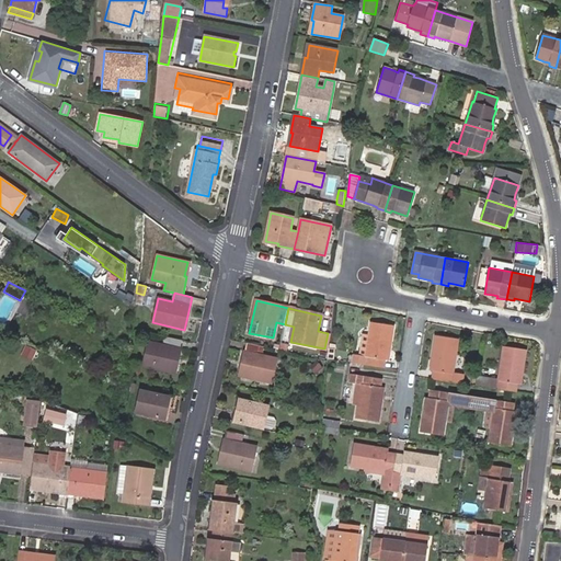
[(352,355),(351,363),(384,368),(385,359),(389,361),(393,327),(371,322),(369,334),(366,356),(358,355),(352,354),(352,355)]
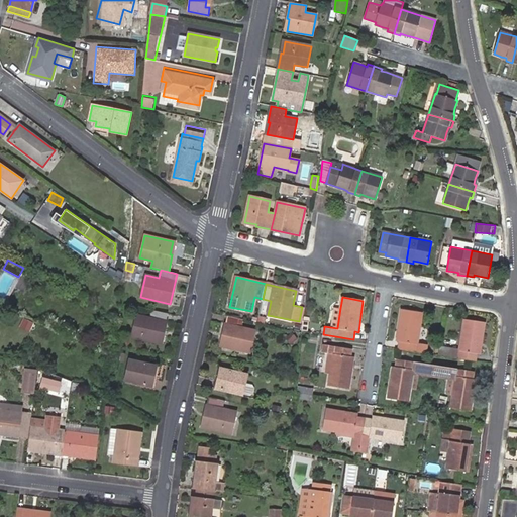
[(337,328),(340,308),(334,307),(330,327),(337,328)]
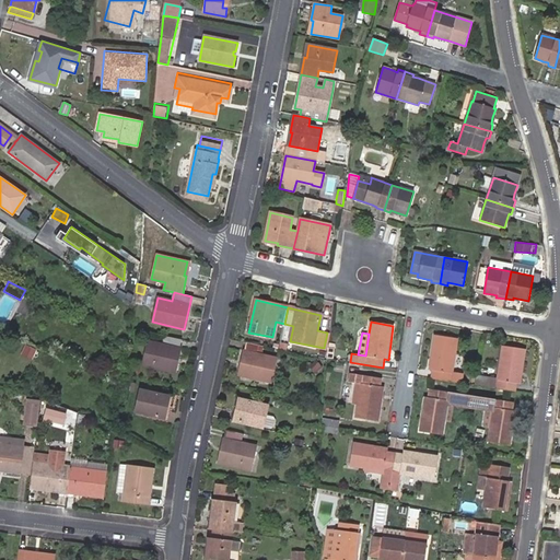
[(433,371),(431,378),(461,383),(462,375),(452,373),(458,339),(434,335),(429,370),(433,371)]
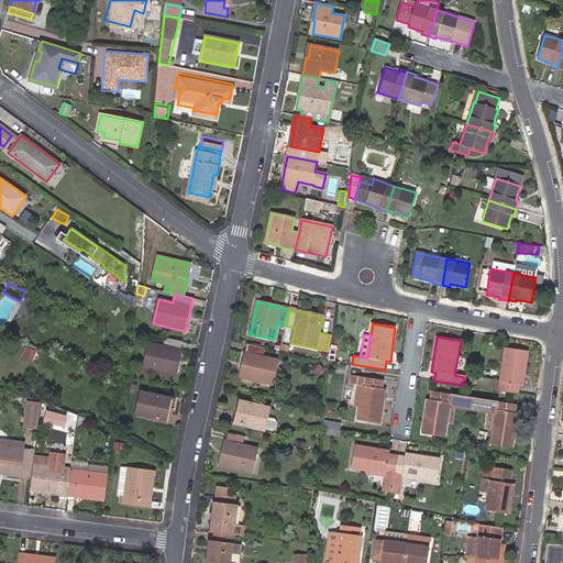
[(180,350),(183,341),(165,338),(163,345),(148,343),(144,367),(175,374),(180,350)]
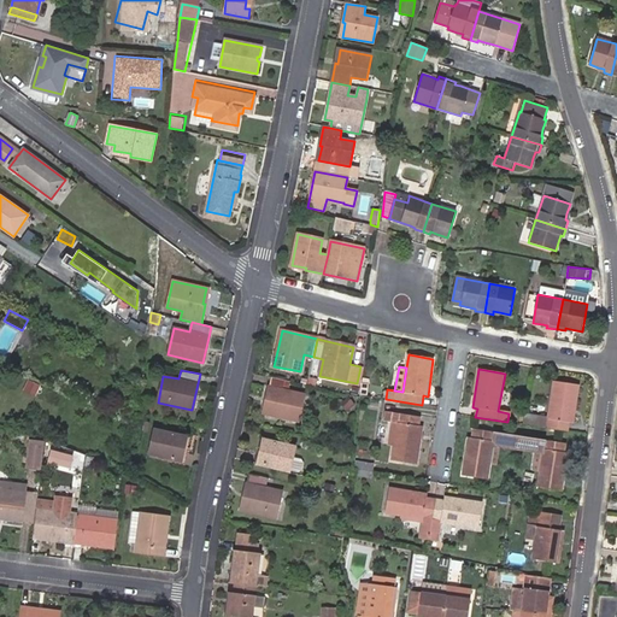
[(291,382),(271,377),(263,413),(298,422),(304,394),(289,391),(291,382)]
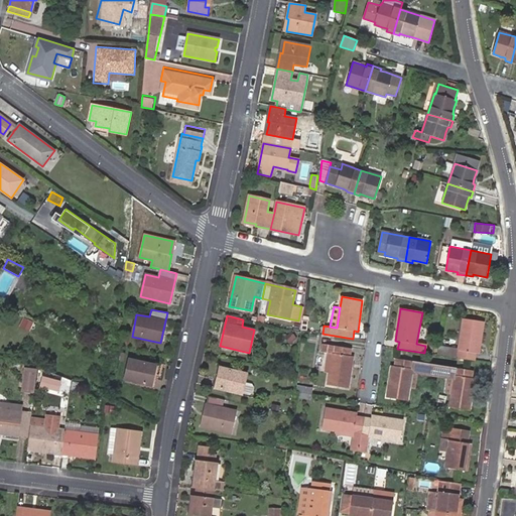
[(34,323),(24,317),(19,327),(30,331),(34,323)]
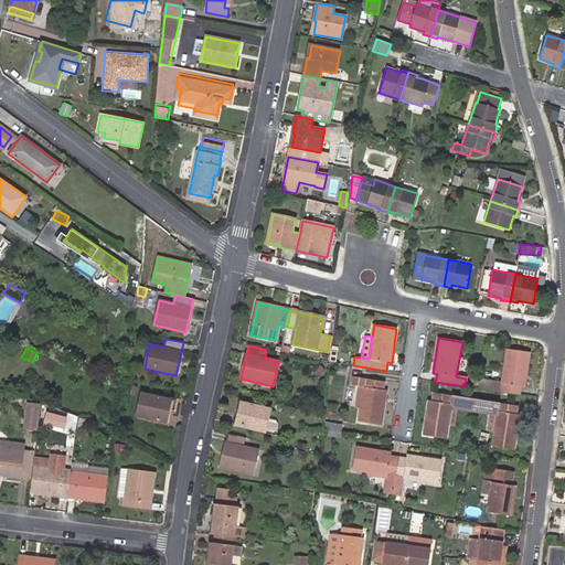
[(480,379),(479,388),(519,395),(520,386),(524,387),(530,353),(507,349),(501,383),(480,379)]
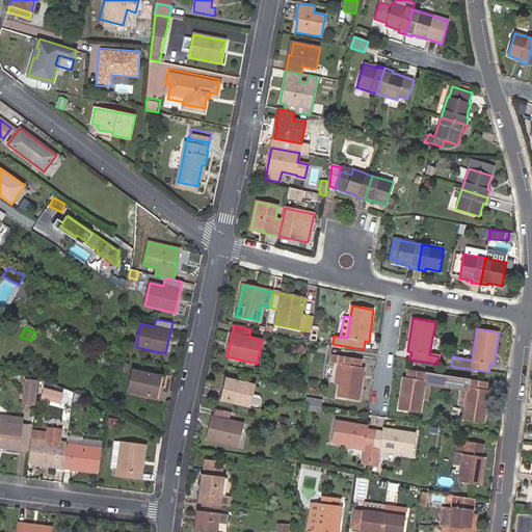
[(300,342),(293,347),(299,355),(306,349),(300,342)]
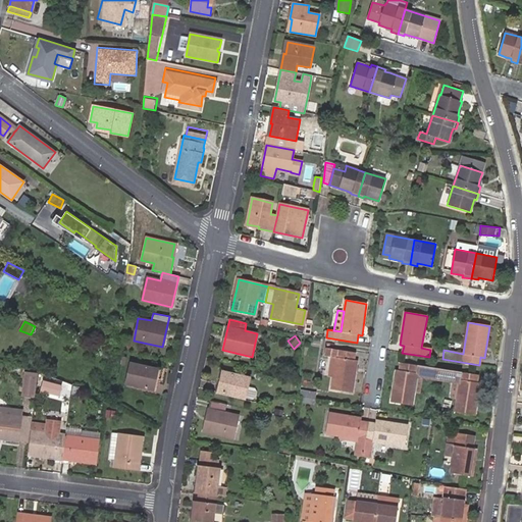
[(335,358),(332,378),(331,389),(352,394),(358,361),(354,360),(355,353),(334,350),(327,348),(325,356),(331,357),(335,358)]
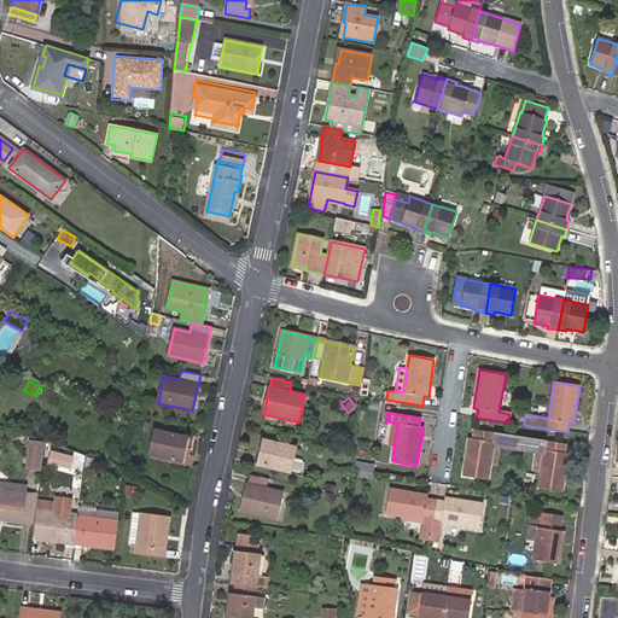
[(181,461),(186,437),(155,430),(149,455),(181,461)]
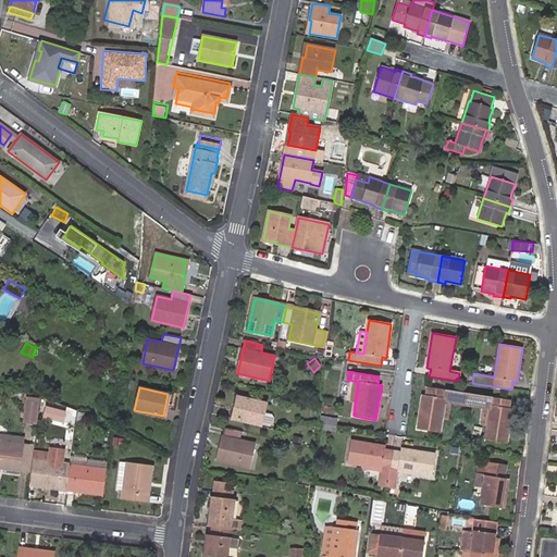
[(452,404),(468,407),(470,395),(426,387),(425,395),(423,395),(418,430),(440,433),(442,419),(445,403),(452,404)]
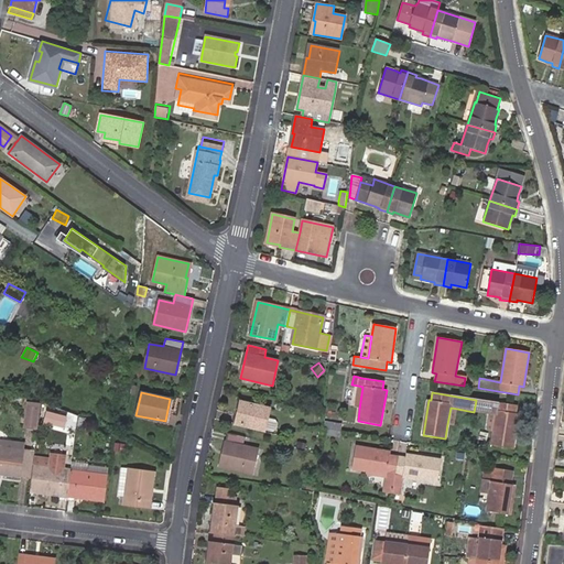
[(476,400),(474,412),(488,413),(495,415),(492,432),(489,445),(513,449),(519,414),(514,413),(517,405),(476,400)]
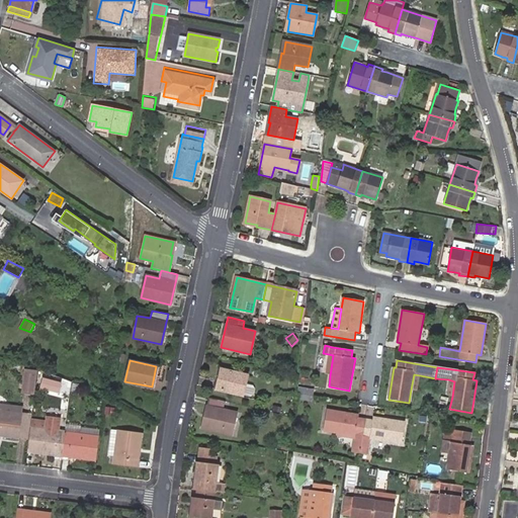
[(246,383),(248,374),(222,368),(217,390),(243,396),(250,397),(253,395),(254,389),(252,385),(246,383)]
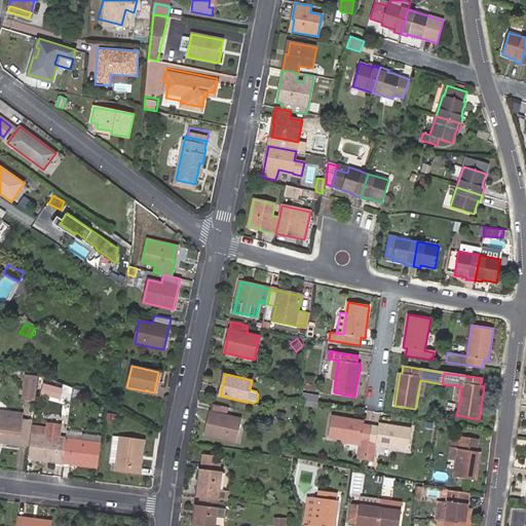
[(32,400),(35,377),(26,376),(23,398),(32,400)]
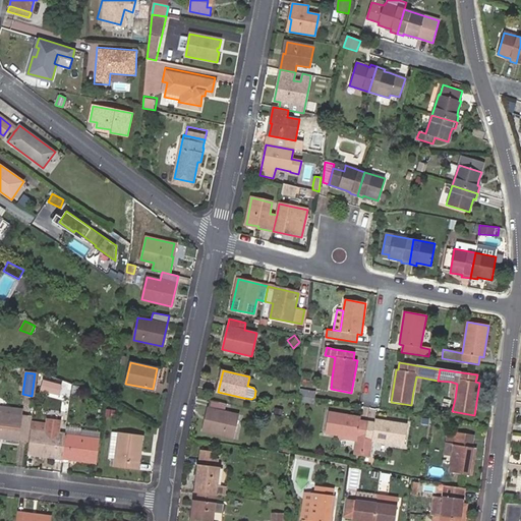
[(47,379),(38,379),(37,389),(46,390),(47,382),(54,384),(69,390),(71,385),(55,379),(48,377),(47,379)]
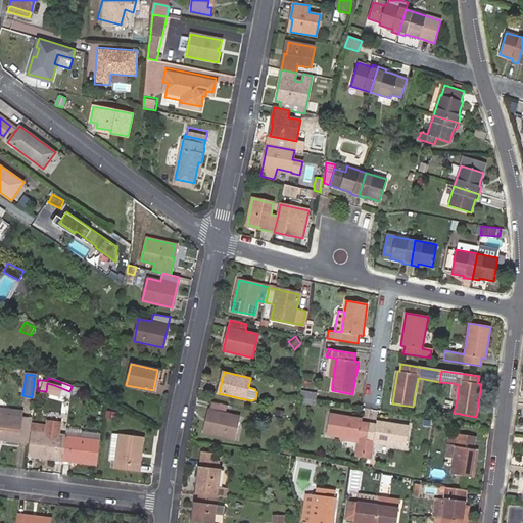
[(421,394),(424,379),(418,378),(415,393),(421,394)]
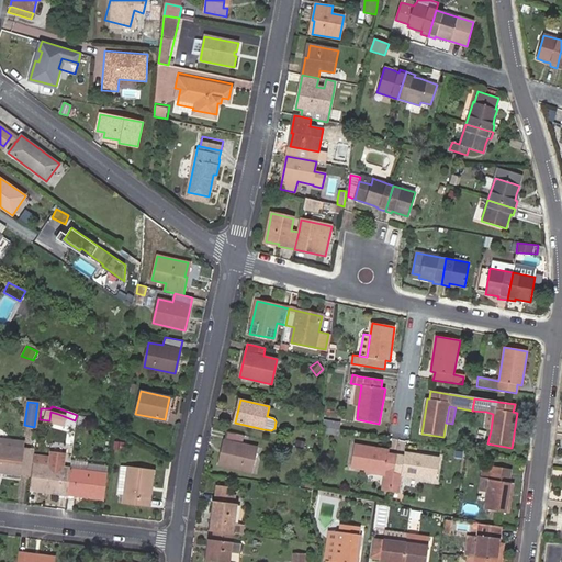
[(493,414),(486,412),(484,429),(491,430),(493,414)]
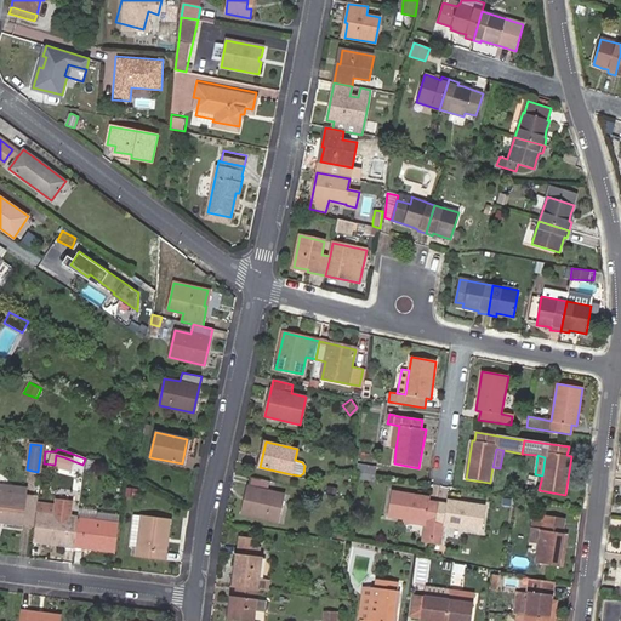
[(358,463),(357,471),(360,472),(375,474),(376,467),(358,463)]
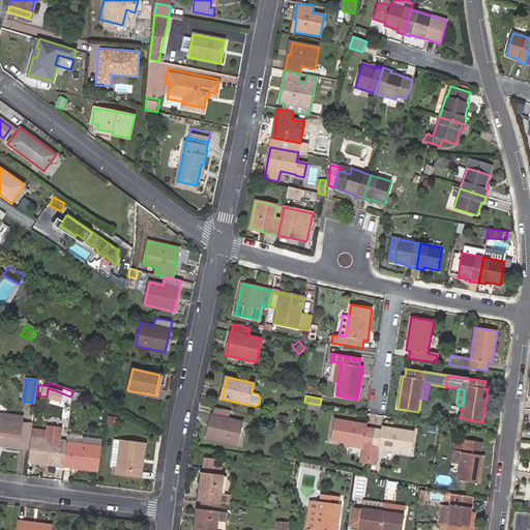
[(229,418),(231,411),(214,407),(207,439),(237,446),(242,421),(229,418)]
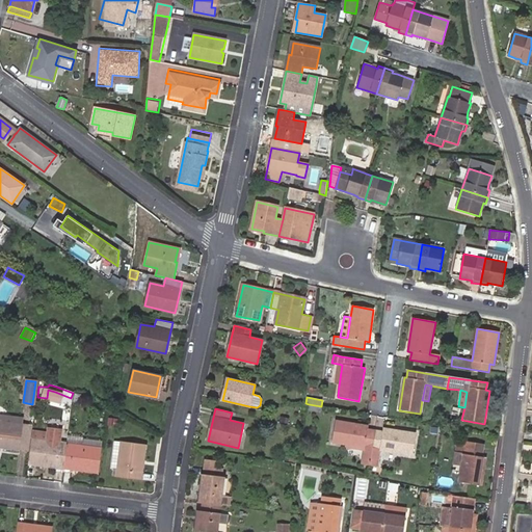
[(0,414),(0,443),(3,444),(3,448),(20,450),(23,425),(7,422),(8,416),(0,414)]
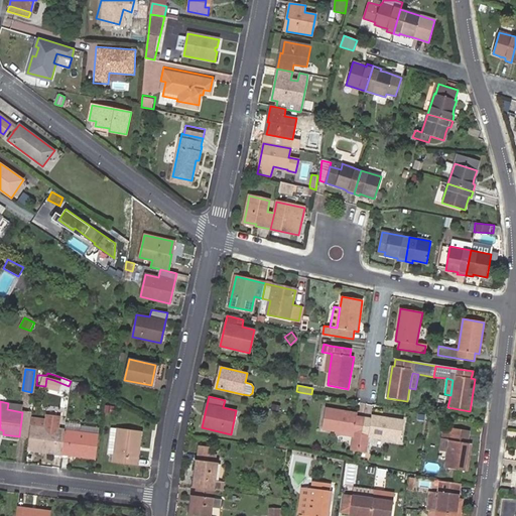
[(23,405),(8,403),(7,409),(22,412),(23,405)]
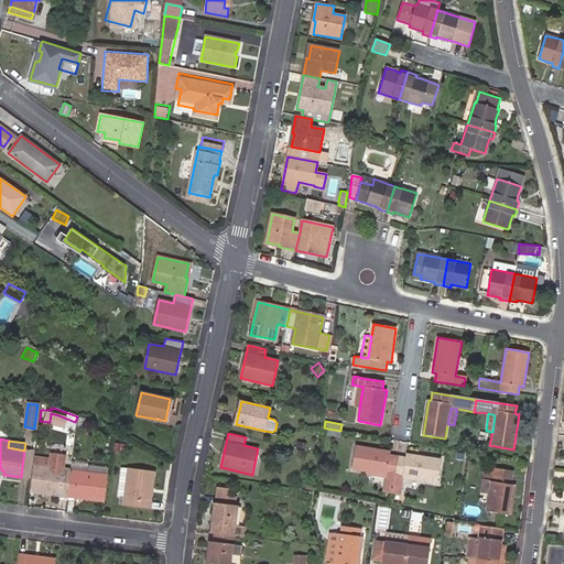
[(393,486),(398,456),(390,455),(390,452),(356,446),(351,468),(366,472),(386,475),(384,485),(393,486)]
